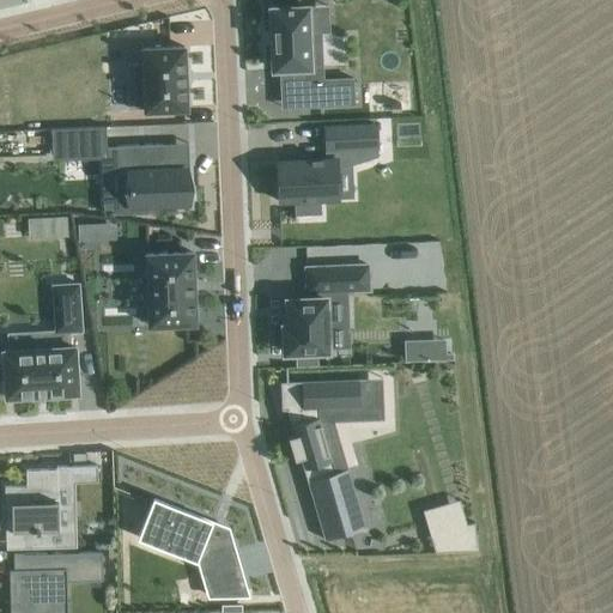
[(272,31),(269,31),(271,47),(272,47),(273,70),(304,68),(307,107),(354,104),(353,78),(323,79),(321,32),(310,34),(309,6),(292,7),(292,5),(287,6),(287,7),(271,7),(272,31)]
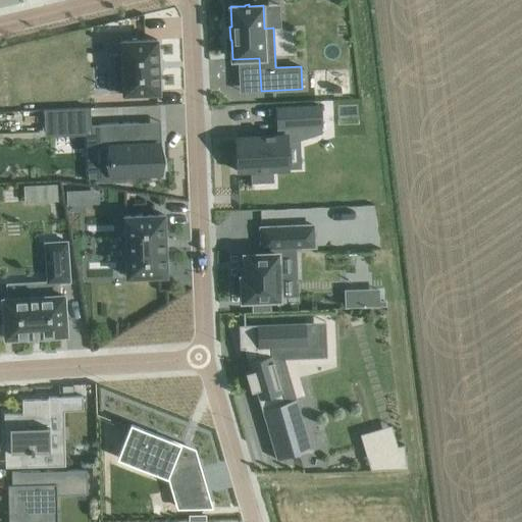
[(122,54),(109,55),(110,91),(123,91),(124,94),(159,93),(157,40),(121,41),(122,54)]
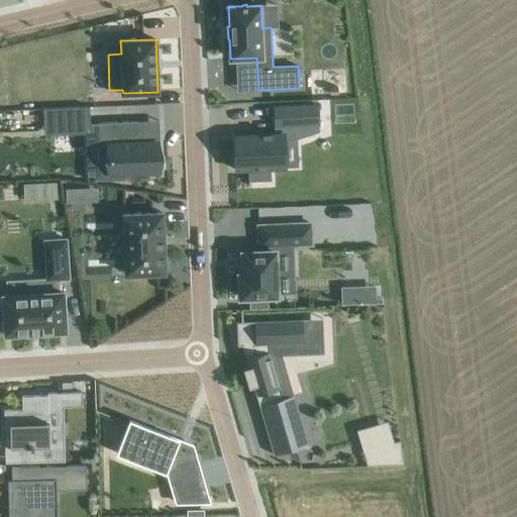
[(275,133),(233,135),(235,170),(247,170),(248,181),(271,180),(271,168),(286,168),(285,142),(319,131),(317,105),(274,107),(275,125),(283,125),(283,133),(275,133)]
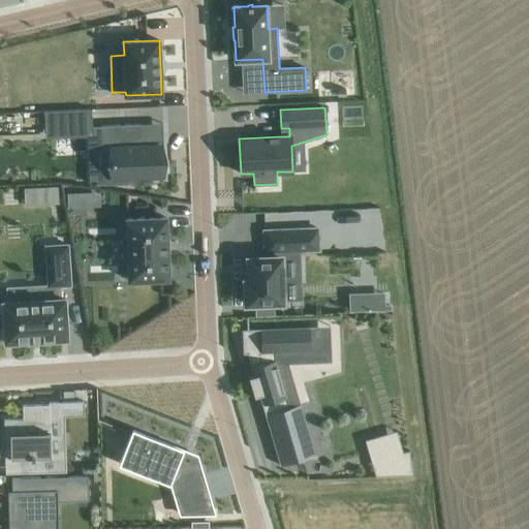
[(92,110),(44,112),(45,134),(93,132),(93,126),(92,110)]
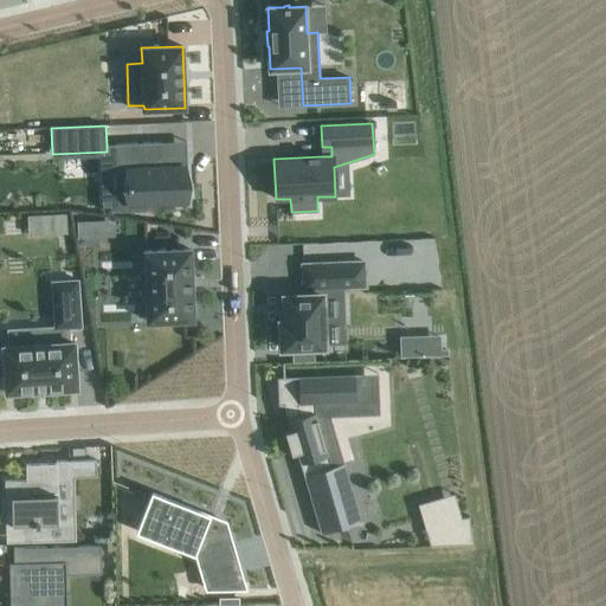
[(161,141),(116,143),(118,211),(148,210),(147,202),(186,200),(185,166),(162,167),(161,141)]
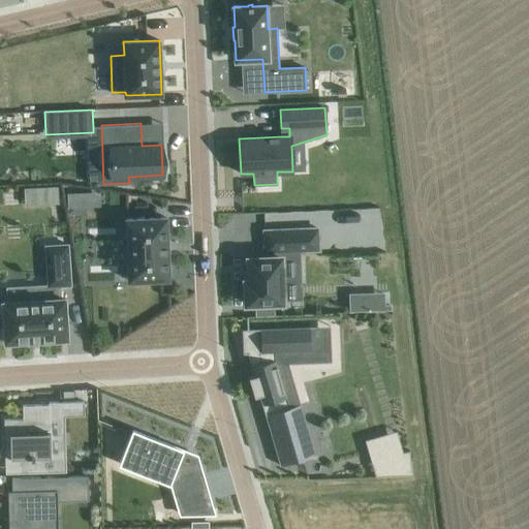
[(58,186),(25,188),(26,205),(59,203),(58,186)]
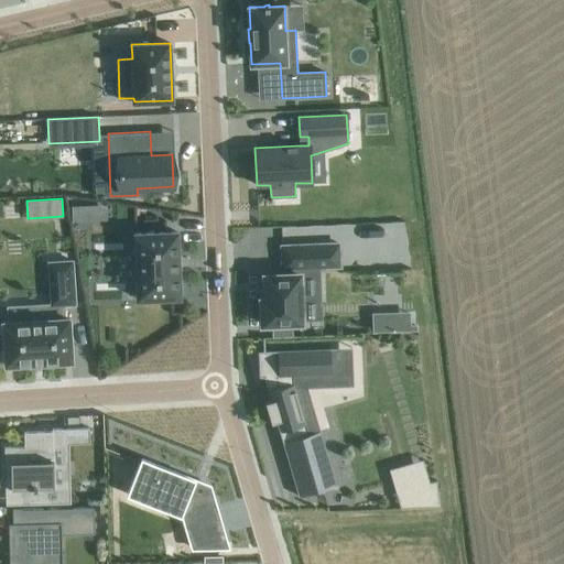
[(87,205),(72,206),(72,221),(87,220),(87,205)]
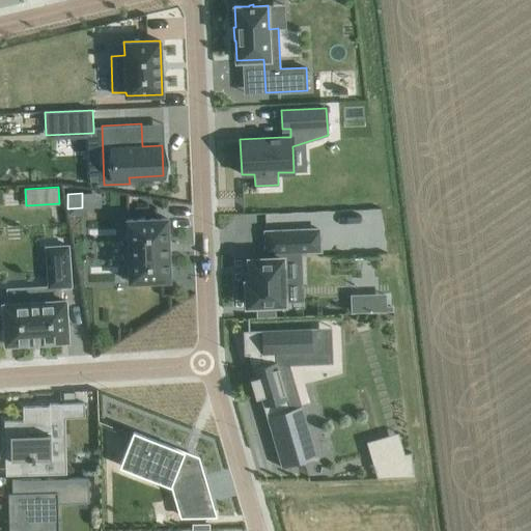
[(130,281),(169,280),(167,218),(127,220),(130,281)]
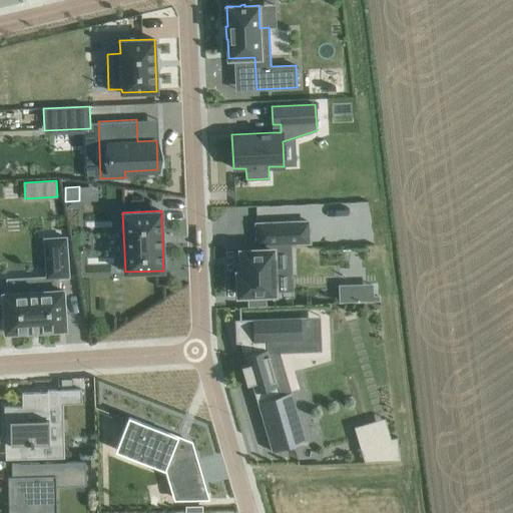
[(309,221),(257,223),(258,244),(292,243),(310,242),(309,221)]
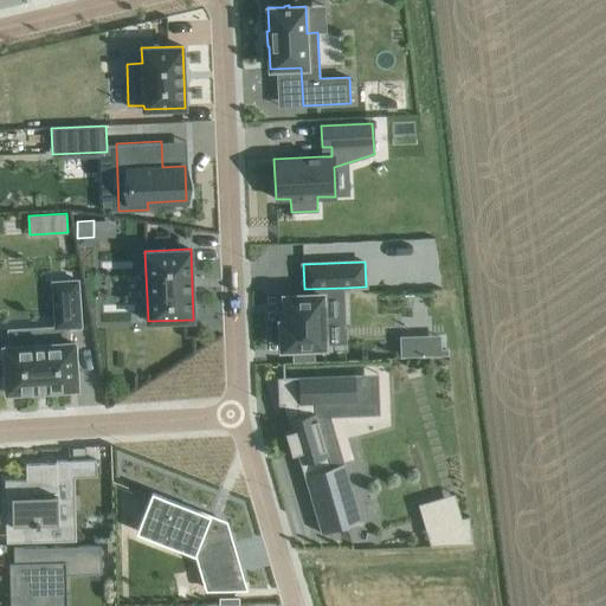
[(10,346),(2,346),(2,348),(4,348),(6,389),(6,392),(8,392),(75,387),(75,388),(77,388),(77,385),(73,343),(75,343),(75,341),(69,341),(68,327),(81,327),(78,279),(52,282),(55,327),(56,342),(31,343),(30,329),(8,330),(10,346)]
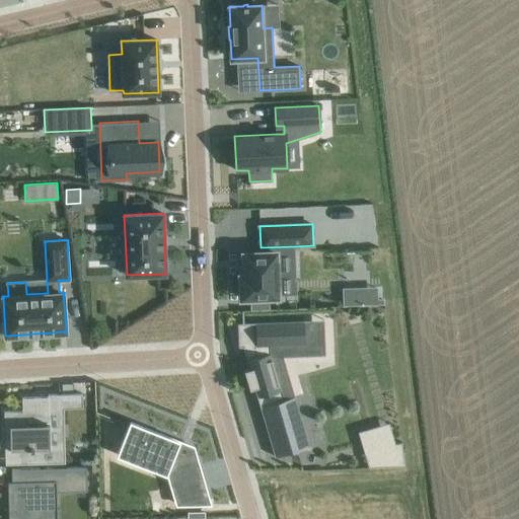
[(244,275),(240,275),(241,298),(251,298),(268,297),(278,297),(278,295),(277,281),(296,281),(295,246),(261,247),(261,252),(243,253),(244,275)]
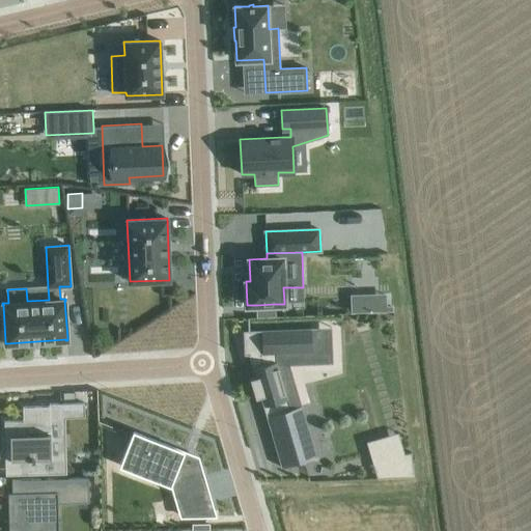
[(386,295),(353,296),(353,314),(392,313),(392,307),(386,307),(386,295)]
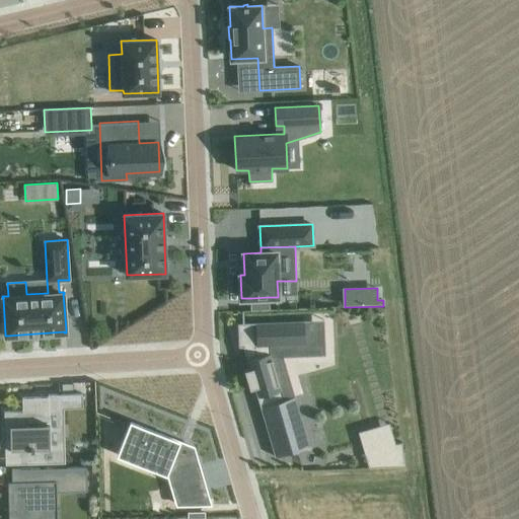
[(237,323),(238,347),(243,347),(243,350),(248,368),(244,370),(249,389),(254,387),(268,432),(289,426),(296,449),(275,455),(275,456),(309,446),(295,396),(283,399),(270,353),(270,346),(305,345),(304,320),(237,323)]
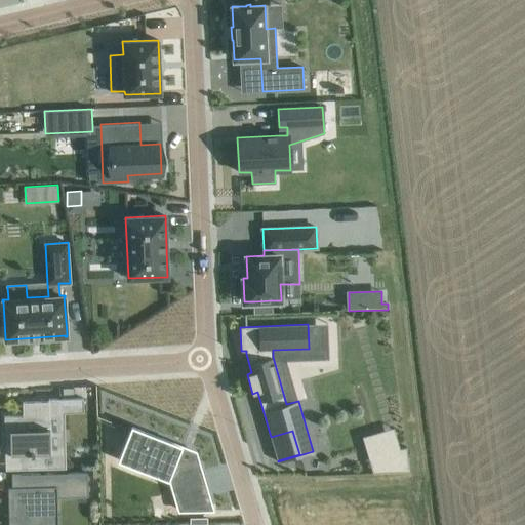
[(67,377),(67,395),(90,395),(89,377),(67,377)]
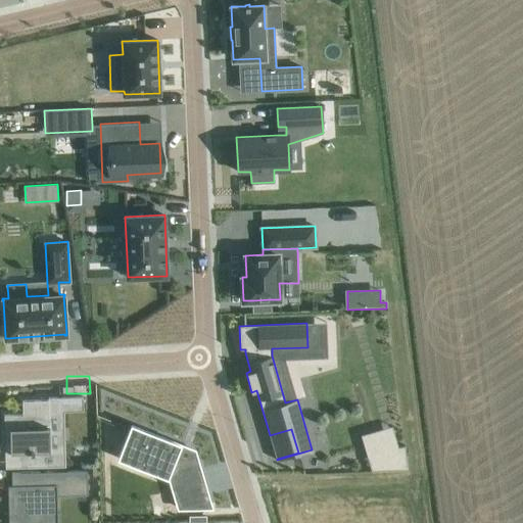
[(22,414),(4,415),(4,417),(6,416),(7,454),(28,453),(28,467),(65,466),(65,449),(64,411),(84,411),(83,396),(48,397),(48,399),(22,400),(22,414)]
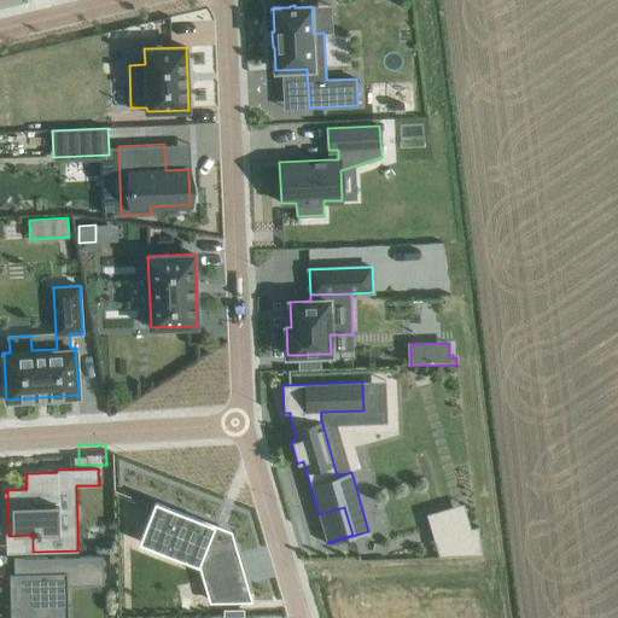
[(85,488),(83,546),(114,547),(115,489),(85,488)]
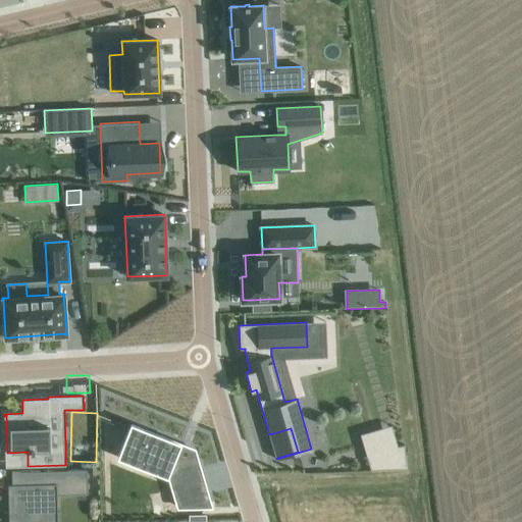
[(131,423),(117,456),(168,476),(169,476),(169,477),(178,506),(178,507),(179,508),(180,508),(180,509),(181,509),(206,508),(207,508),(208,507),(209,507),(209,506),(210,505),(210,504),(210,503),(195,453),(195,452),(194,451),(193,451),(193,450),(192,450),(191,450),(190,450),(190,451),(189,451),(179,448),(181,442),(165,436),(155,432),(131,423)]
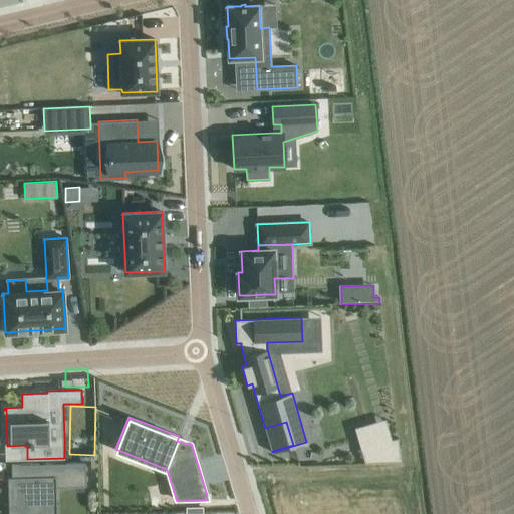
[(364,463),(401,462),(400,438),(360,449),(364,463)]
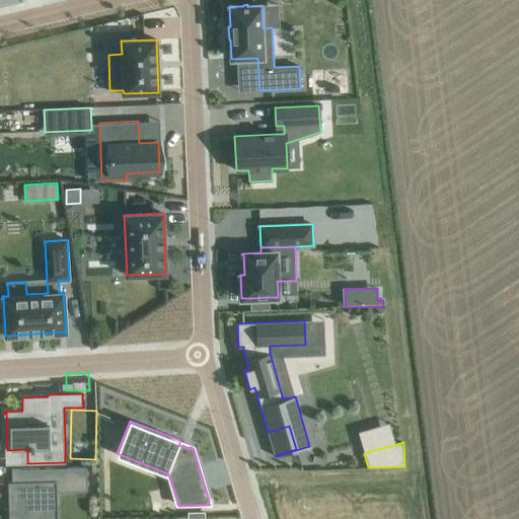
[(12,482),(8,482),(8,485),(12,485),(13,510),(8,510),(8,518),(57,518),(57,492),(87,491),(86,467),(11,469),(12,482)]
